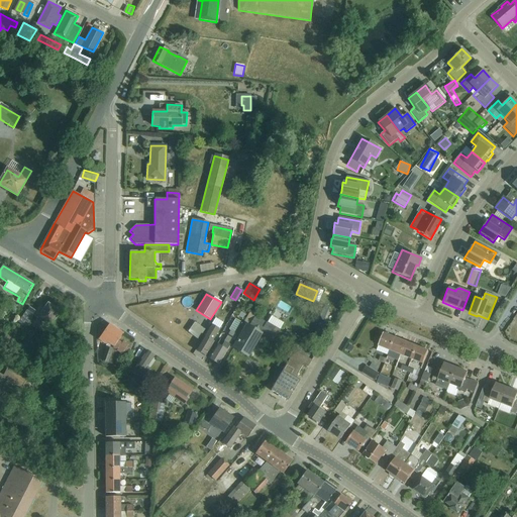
[(332,307),(325,304),(318,319),(325,322),(332,307)]
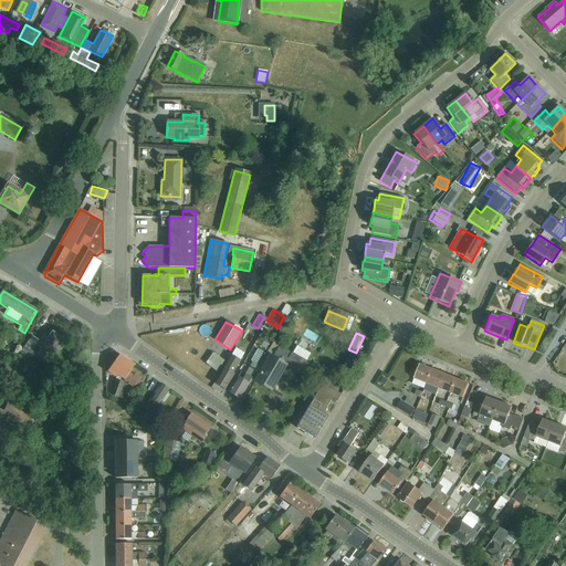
[(60,337),(59,338),(53,334),(50,339),(44,336),(40,342),(32,336),(20,354),(29,359),(38,347),(55,359),(66,343),(65,342),(65,341),(65,338),(63,336),(60,337)]
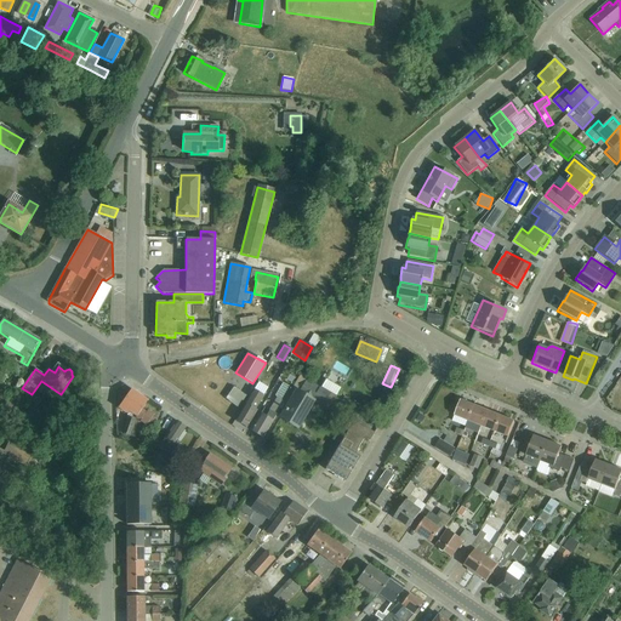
[(288,406),(280,419),(297,428),(313,402),(328,410),(336,397),(341,389),(336,387),(325,381),(319,391),(307,382),(313,374),(305,368),(283,403),(283,404),(288,406)]
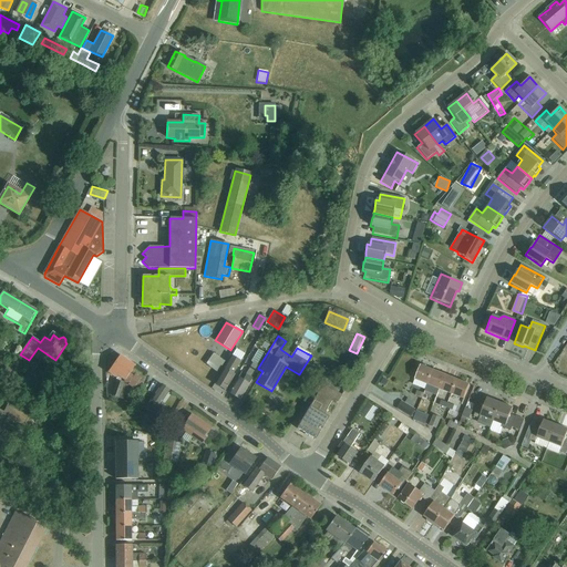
[(217,372),(225,362),(214,354),(206,364),(194,356),(183,370),(198,381),(208,367),(217,372)]
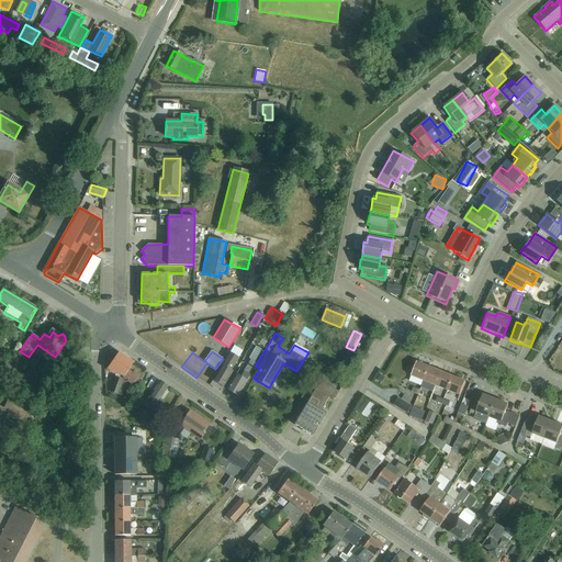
[(111,393),(116,395),(122,379),(128,370),(134,363),(119,352),(107,370),(115,375),(116,373),(119,374),(115,380),(111,393)]
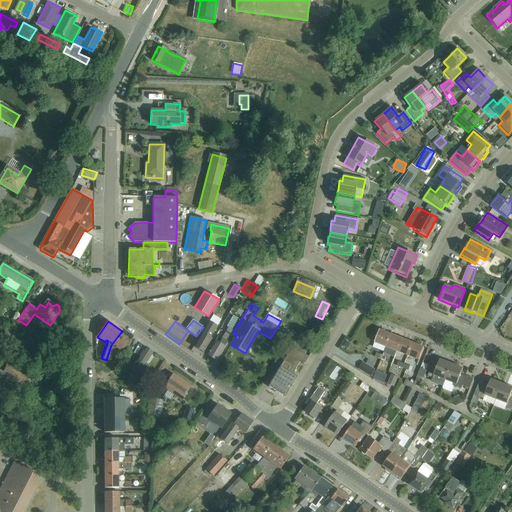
[(193,347),(203,353),(211,339),(210,338),(216,327),(208,322),(193,347)]
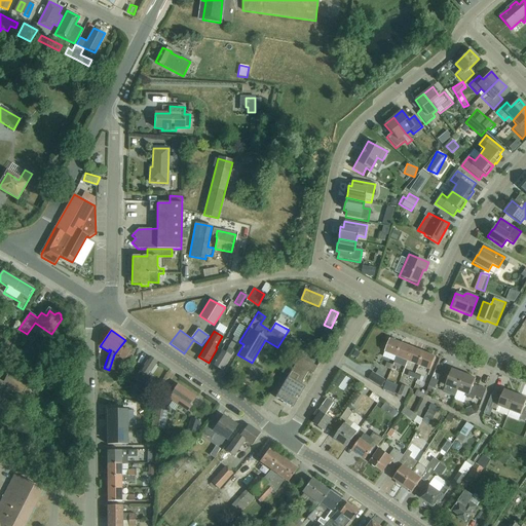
[(239,342),(239,341),(234,338),(228,348),(224,345),(212,365),(222,371),(239,342)]
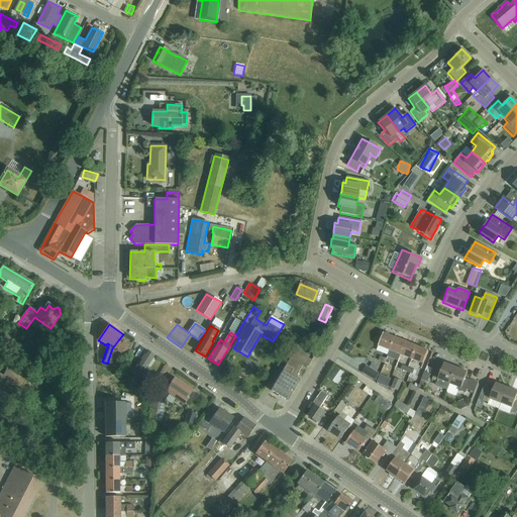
[(379,346),(390,350),(395,338),(384,333),(379,346)]
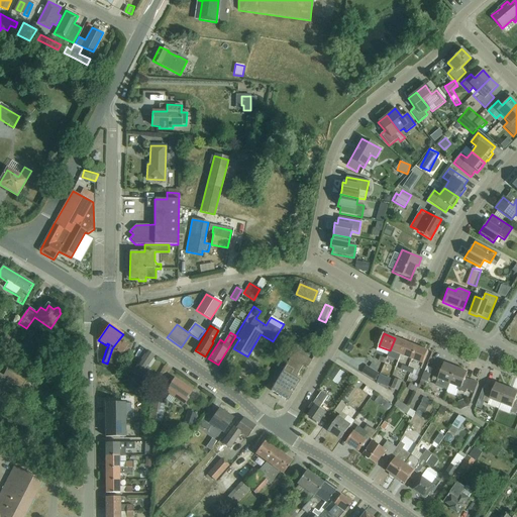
[(395,338),(390,350),(397,353),(394,358),(399,360),(401,355),(406,342),(395,338)]
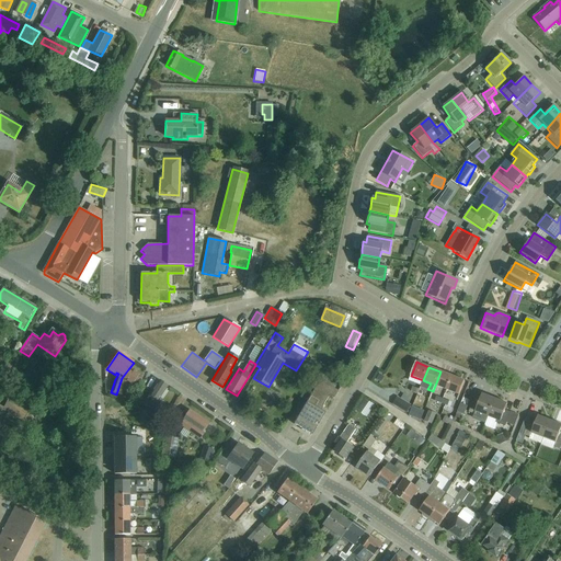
[(122,378),(116,395),(122,396),(128,382),(135,387),(141,378),(128,369),(122,378)]
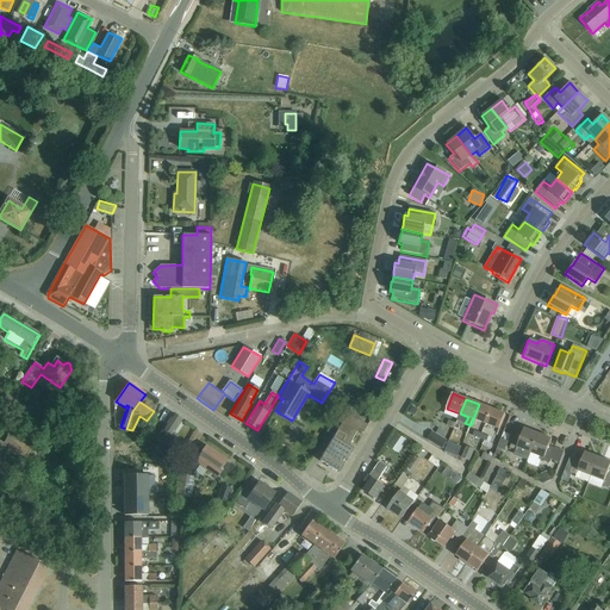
[(473,419),(486,424),(492,409),(479,404),(473,419)]
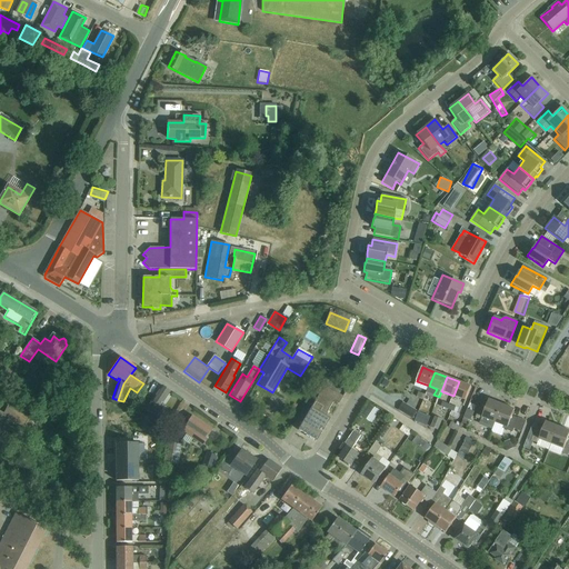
[(459,381),(453,396),(466,400),(471,387),(459,381)]
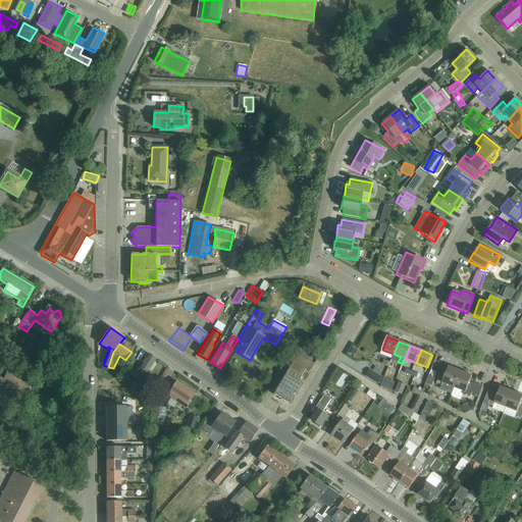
[(311,370),(314,364),(295,352),(289,361),(292,363),(273,395),(278,398),(289,404),(291,405),(293,402),(303,384),(298,381),(300,379),(306,367),(311,370)]
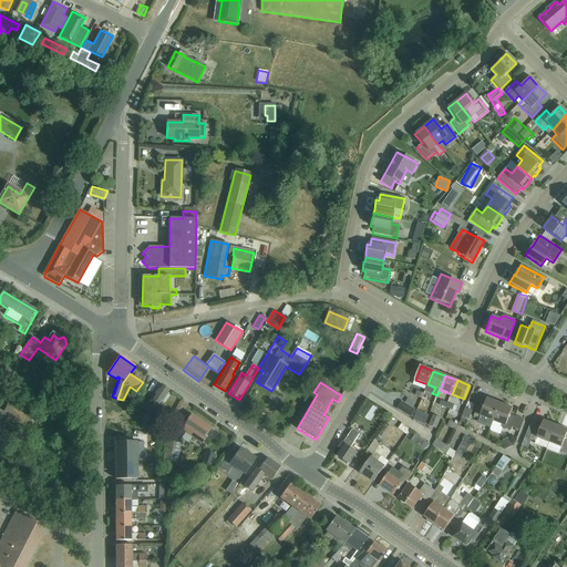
[(150,410),(150,411),(146,415),(155,422),(158,416),(156,415),(162,408),(158,405),(169,391),(162,385),(146,406),(150,410)]
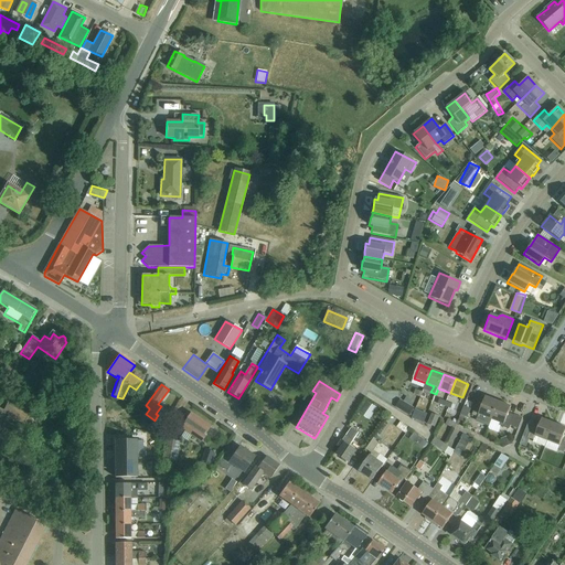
[(81,400),(67,393),(62,405),(75,412),(81,400)]
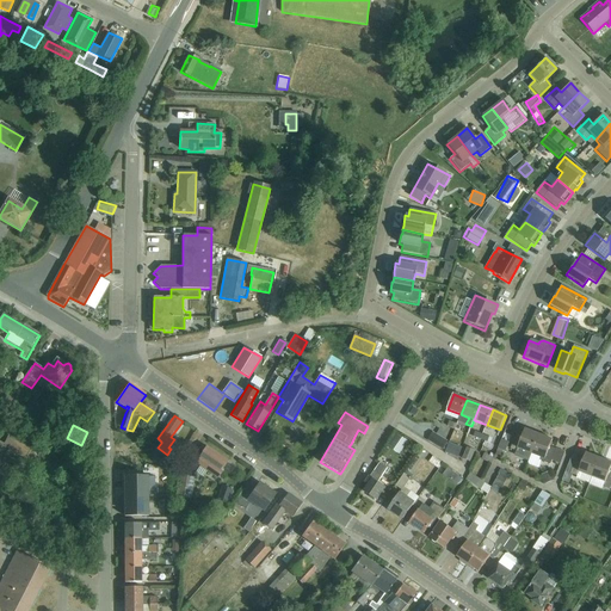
[(523,450),(531,454),(539,434),(525,429),(523,436),(517,433),(511,449),(522,454),(523,450)]
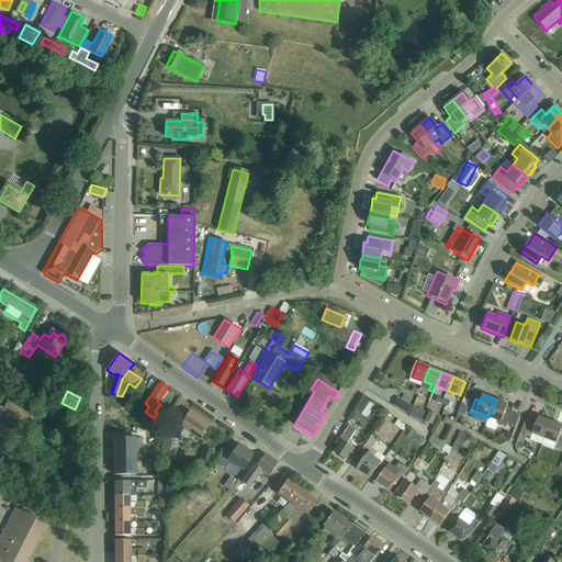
[(0,428),(1,429),(4,423),(12,427),(17,419),(24,424),(30,413),(7,402),(2,412),(0,409),(0,401),(1,398),(0,398),(0,428)]
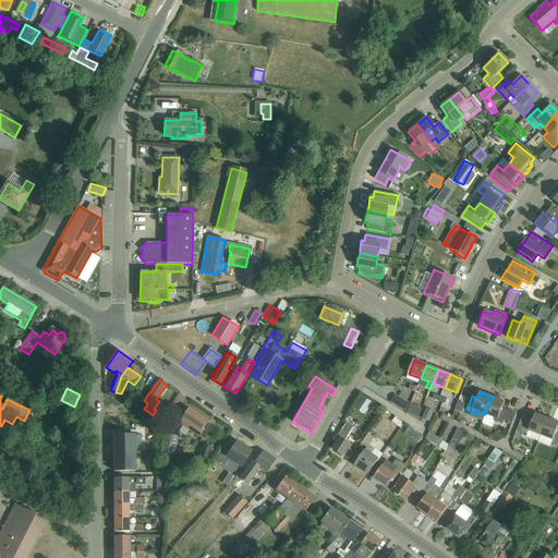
[(362,396),(354,408),(365,415),(374,404),(362,396)]
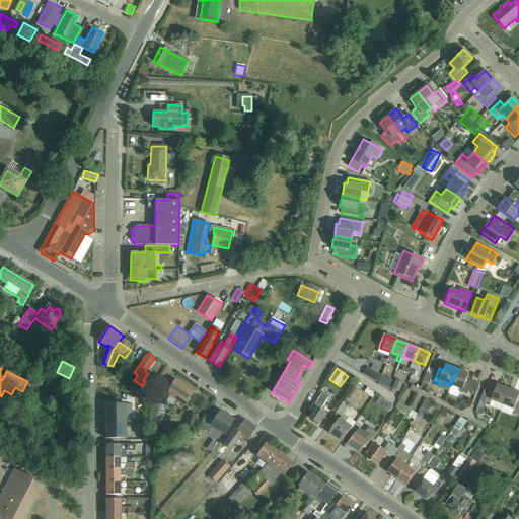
[(364,374),(376,381),(380,375),(368,368),(364,374)]
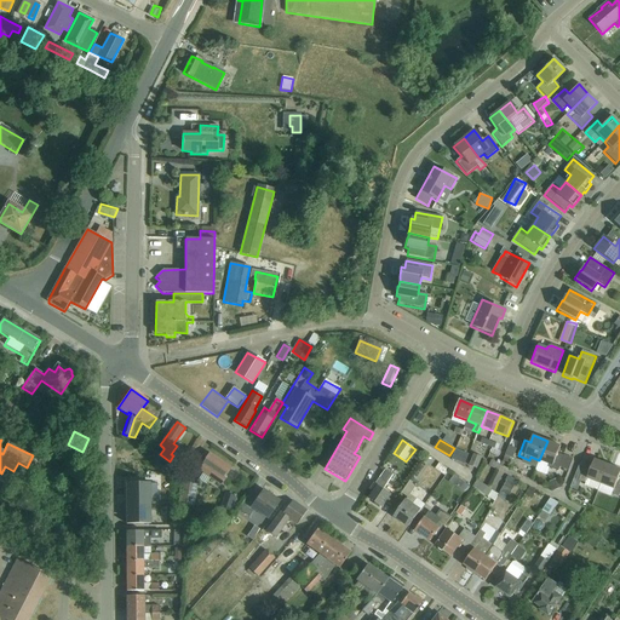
[(547,441),(539,460),(549,464),(547,468),(558,471),(561,465),(570,469),(574,459),(558,453),(561,446),(547,441)]
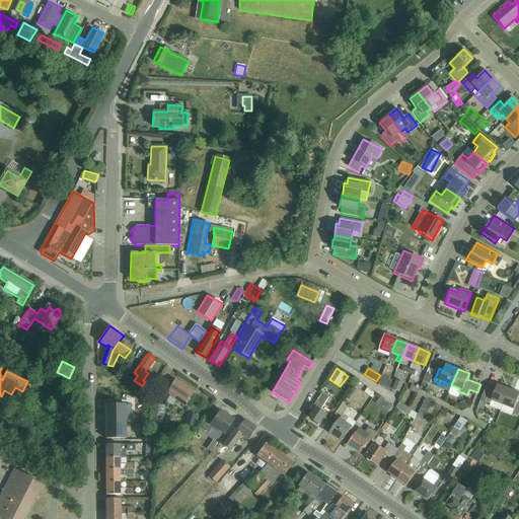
[(403,382),(396,379),(392,389),(399,392),(403,382)]
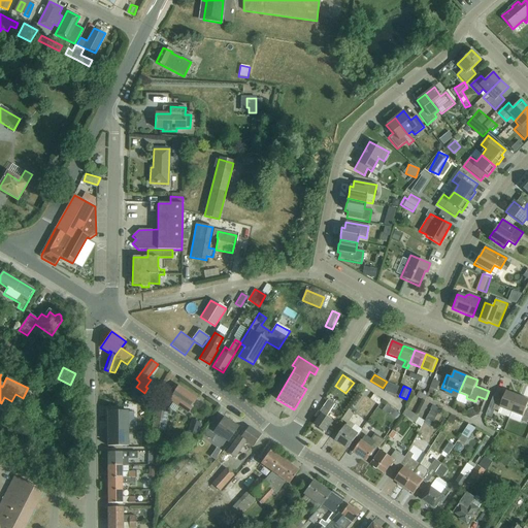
[(191,407),(191,406),(196,399),(178,387),(172,394),(171,402),(187,413),(191,407)]
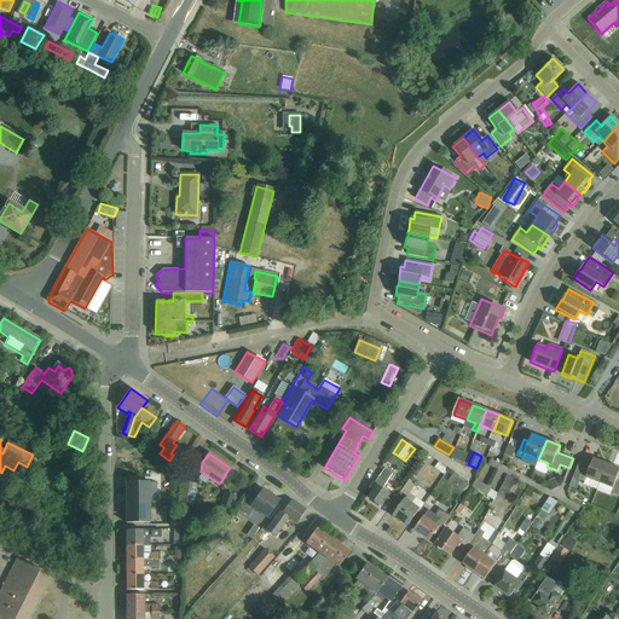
[(505,455),(501,464),(501,466),(507,468),(512,457),(505,455)]
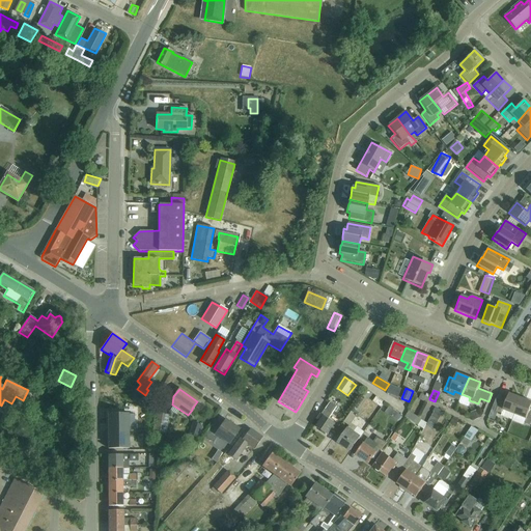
[(513,420),(515,415),(522,398),(509,394),(507,399),(501,397),(496,412),(502,414),(501,416),(513,420)]
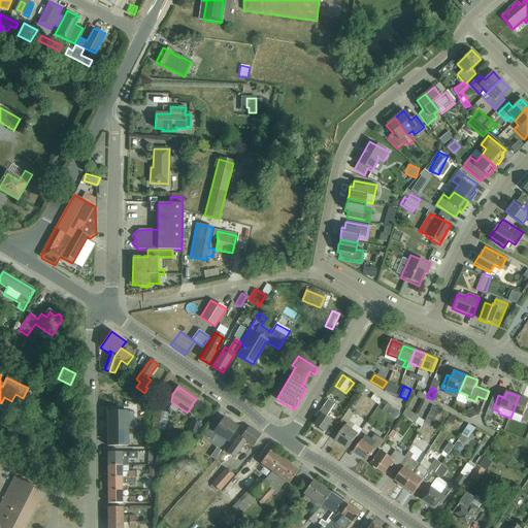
[(527,399),(519,396),(513,413),(523,417),(522,420),(527,423),(527,421),(527,405),(527,406),(527,402),(527,399)]
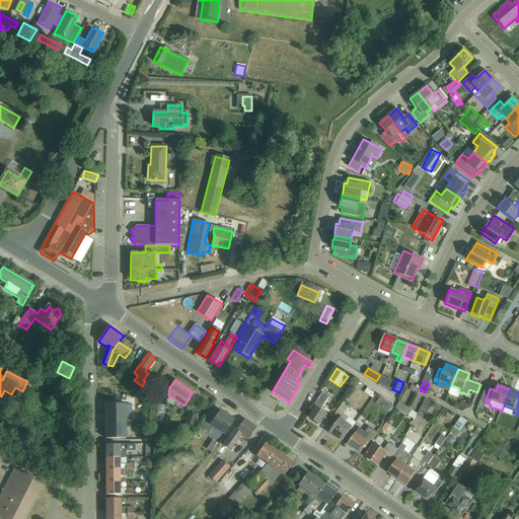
[(324,404),(329,397),(323,393),(318,400),(311,410),(313,412),(309,418),(320,425),(327,414),(321,410),(324,404)]
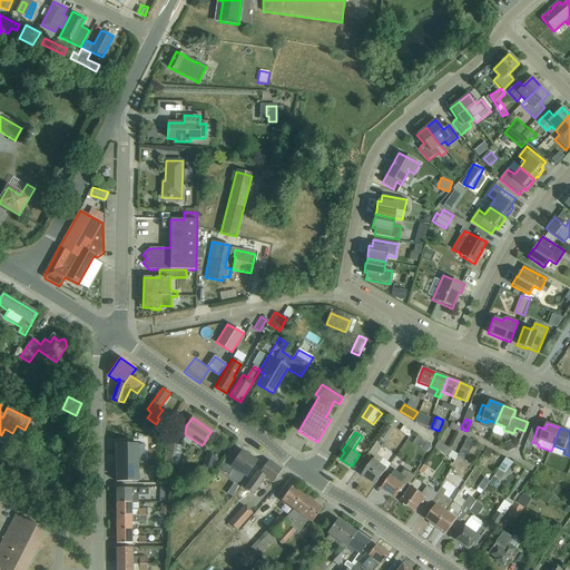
[(363,474),(376,483),(386,469),(380,464),(384,459),(379,454),(384,446),(377,442),(370,453),(375,458),(363,474)]
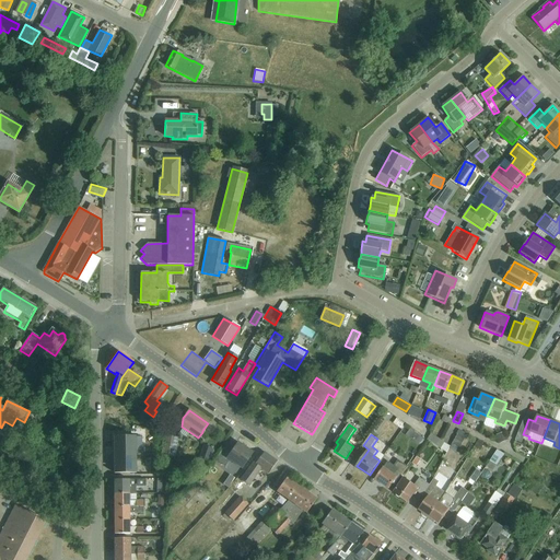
[(450,446),(443,442),(432,434),(428,440),(447,453),(450,446)]
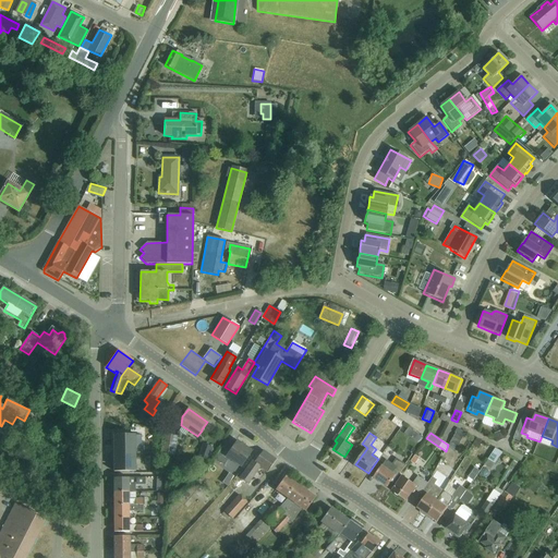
[(135,435),(113,435),(113,453),(135,453),(135,435)]
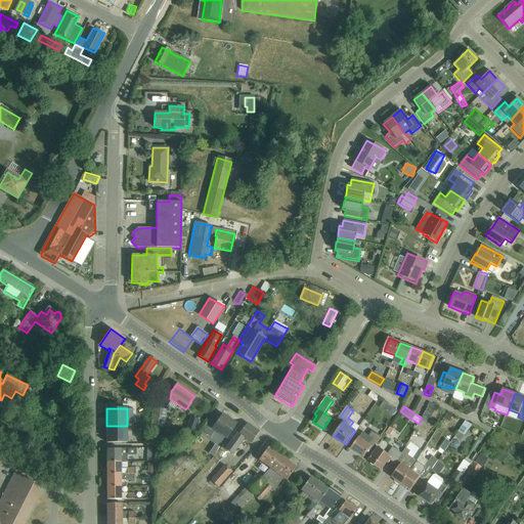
[(154,408),(150,427),(164,429),(167,410),(154,408)]
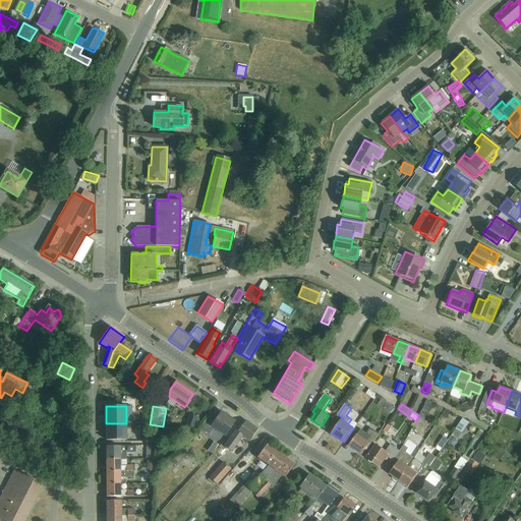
[(199,428),(200,428),(197,435),(206,440),(211,431),(222,440),(234,421),(221,412),(215,420),(209,415),(199,428)]
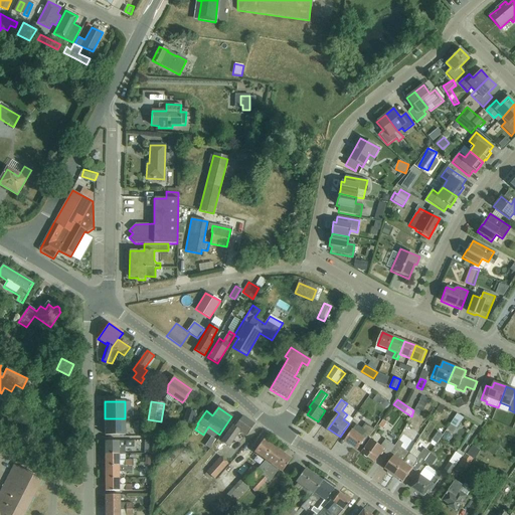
[(182,422),(191,425),(195,412),(186,409),(182,422)]
